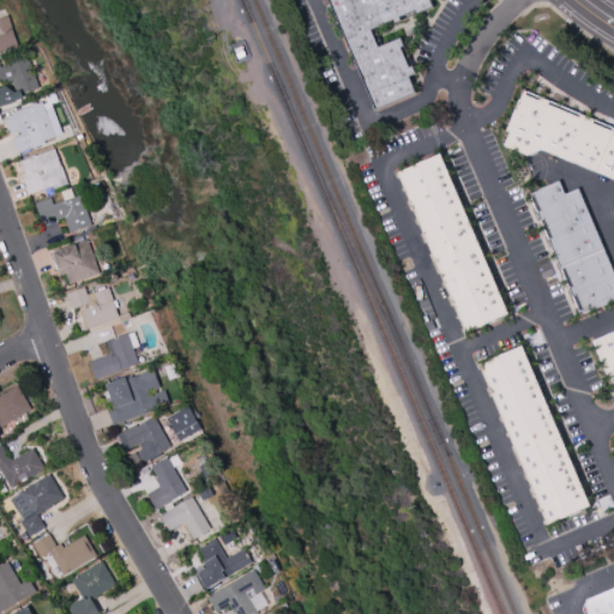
[(327,0),(434,0),(432,1),(435,6),(416,14),(415,11),(402,17),(403,22),(393,25),(391,19),(371,29),(379,48),(402,38),(419,74),(410,78),(416,94),(375,112),(327,0)]
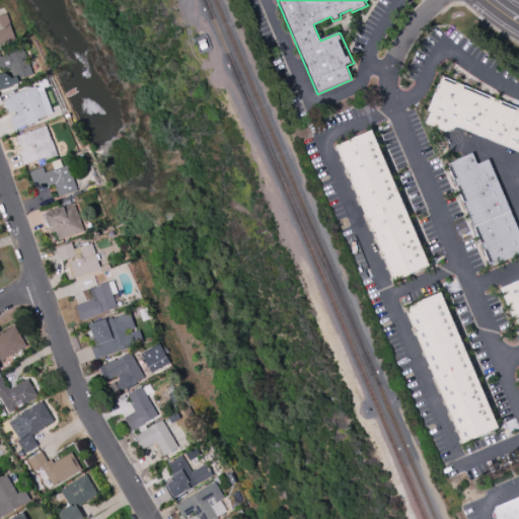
[(0,15),(7,13),(16,38),(0,44),(0,15)]
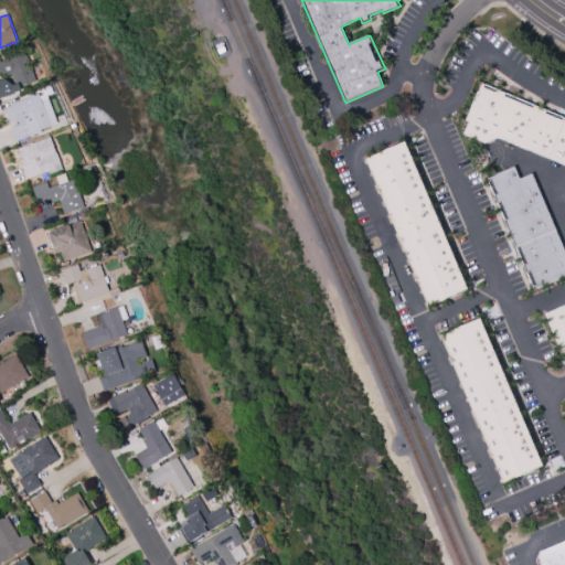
[(0,74),(0,59),(1,62),(10,59),(9,55),(19,52),(20,55),(28,53),(38,81),(22,86),(23,91),(16,93),(17,93),(1,98),(0,95),(0,81),(7,80),(14,85),(11,74),(3,76),(2,74),(0,74)]
